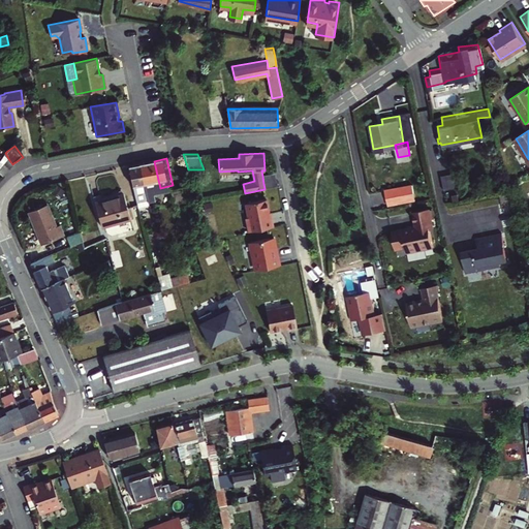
[(0,160),(0,166),(2,168),(0,169),(0,177),(2,179),(13,165),(12,164),(9,160),(6,163),(2,161),(0,160)]
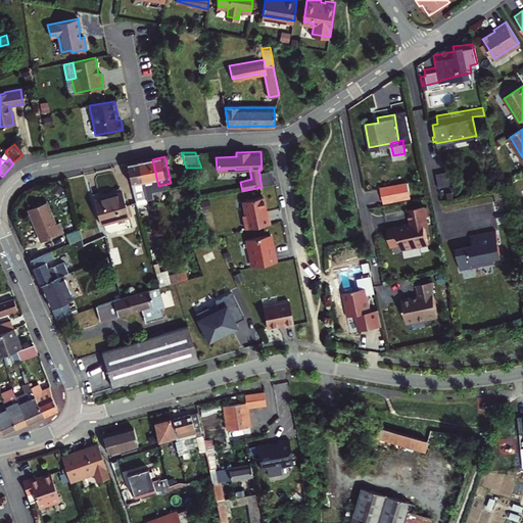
[(152,159),(141,161),(147,188),(151,188),(158,186),(156,178),(152,159)]
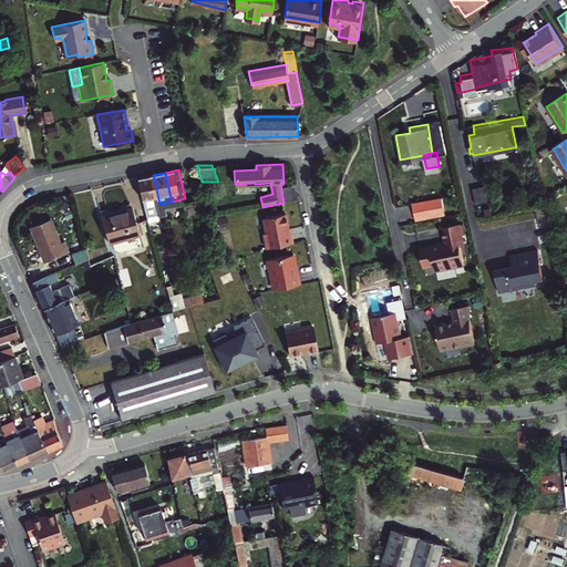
[(153,175),(141,177),(147,207),(152,206),(160,204),(153,175)]
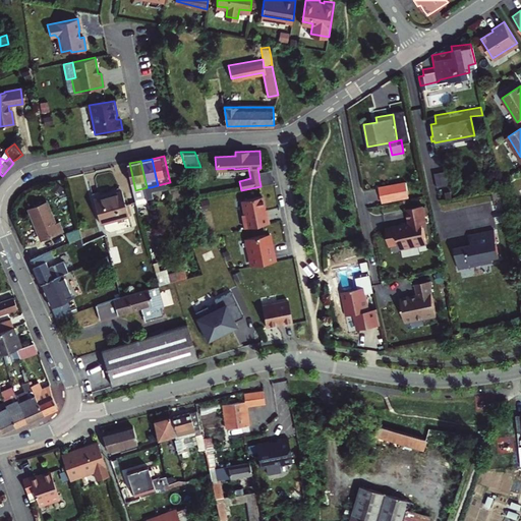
[(449,169),(432,172),(437,188),(452,185),(449,169)]
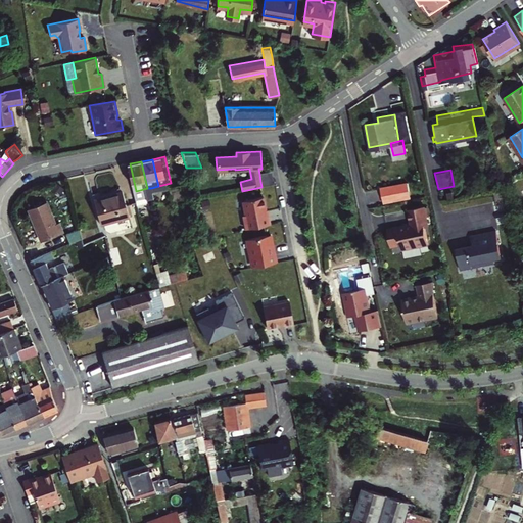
[(259,174),(262,186),(275,184),(273,171),(259,174)]
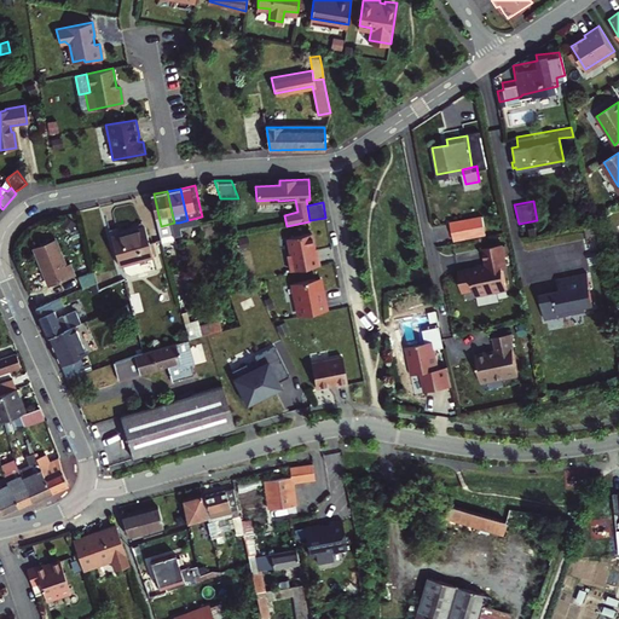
[(482,214),(447,221),(451,241),(486,233),(482,214)]
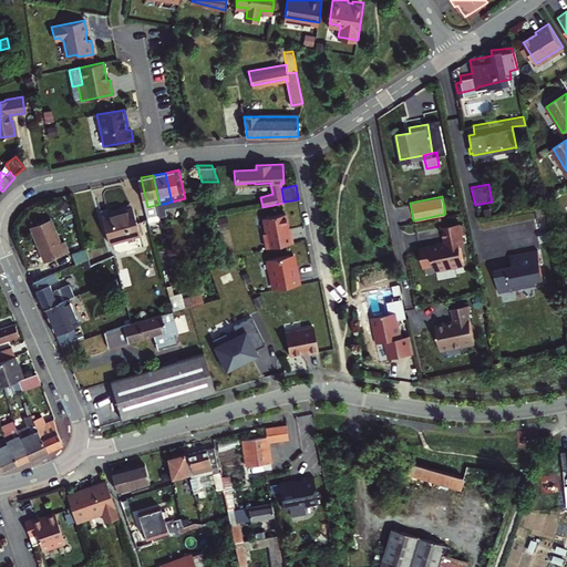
[(113,214),(105,216),(113,244),(144,235),(136,207),(113,214)]
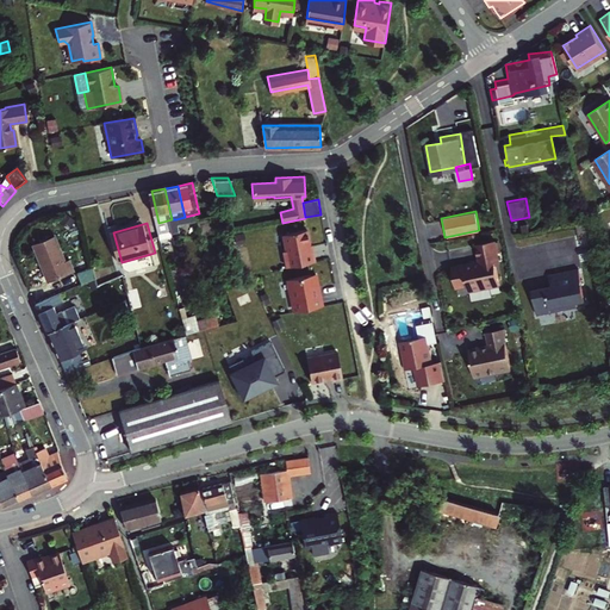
[(176,232),(173,224),(165,226),(167,235),(173,234),(173,237),(175,236),(174,234),(176,232)]
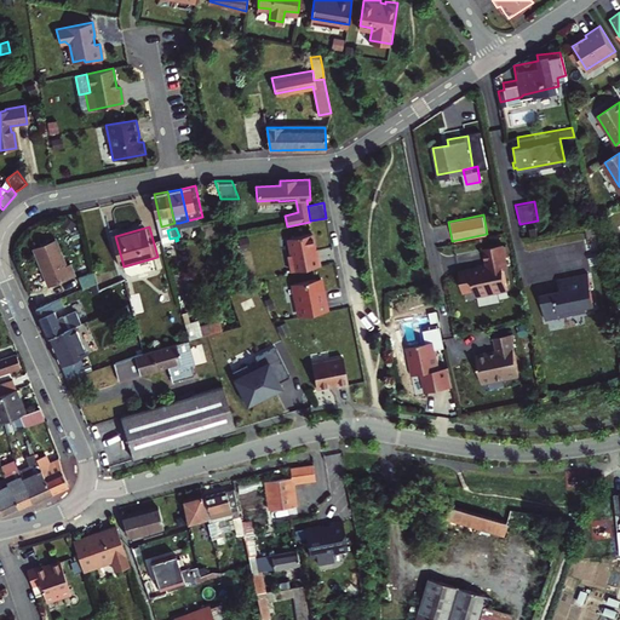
[(288,258),(291,271),(319,267),(316,254),(315,254),(311,237),(287,241),(291,258),(288,258)]
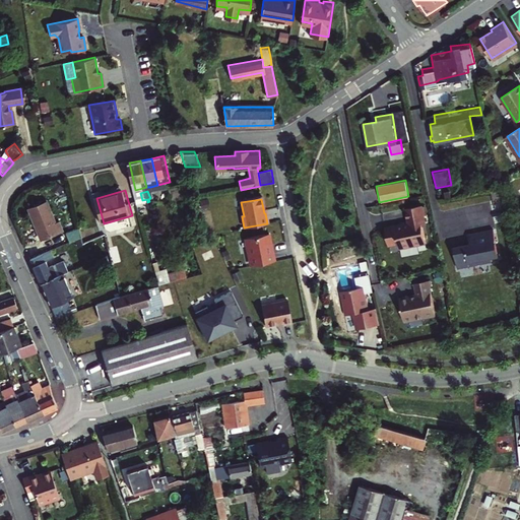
[(56,222),(46,201),(28,209),(39,230),(57,224),(56,222)]
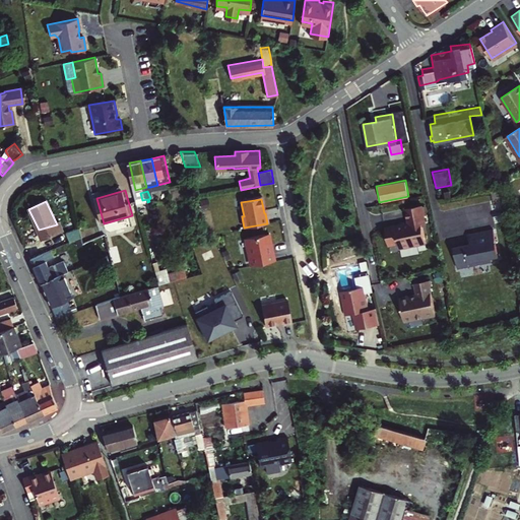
[(394,226),(388,228),(390,243),(400,241),(401,246),(428,241),(424,219),(427,218),(424,203),(407,206),(410,220),(393,223),(394,226)]
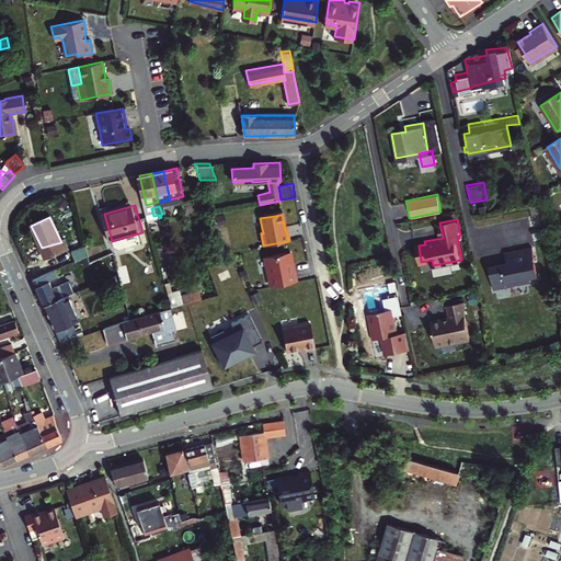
[(61,242),(64,249),(69,247),(65,238),(60,240),(61,242)]
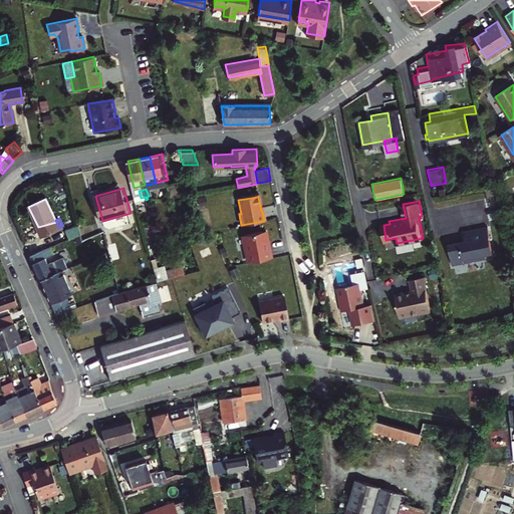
[(58,228),(56,222),(38,227),(42,236),(58,228)]
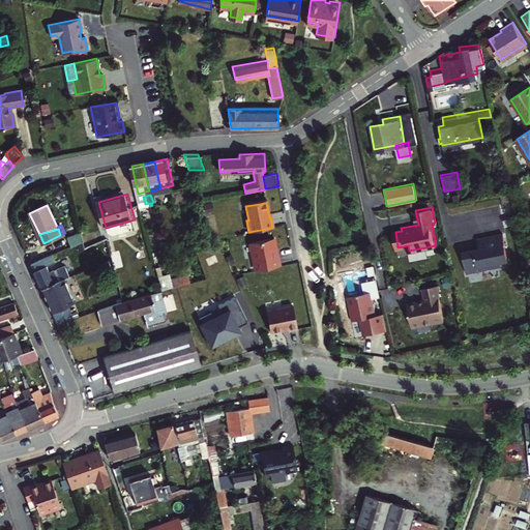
[(461,252),(465,271),(499,265),(498,260),(506,258),(501,232),(476,237),(477,247),(478,249),(474,251),(474,248),(461,252)]
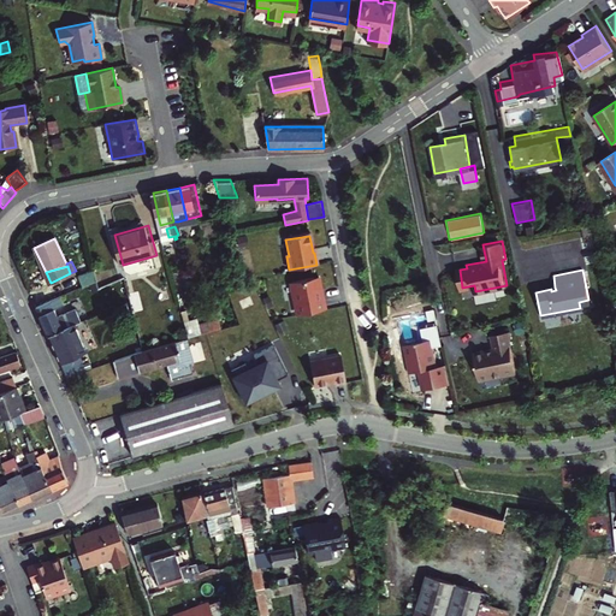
[(80,289),(95,284),(93,273),(76,279),(80,289)]
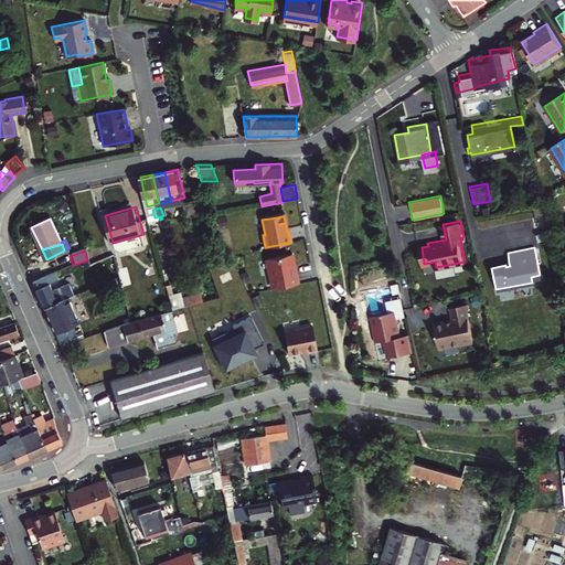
[(292,254),(268,258),(272,275),(269,275),(270,283),(273,283),(274,288),(300,283),(298,273),(295,273),(292,260),(294,260),(292,254)]
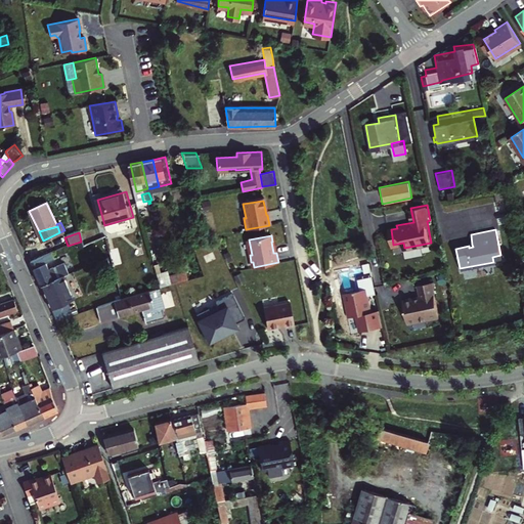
[(81,242),(68,246),(48,252),(51,258),(60,255),(61,257),(83,249),(81,242)]
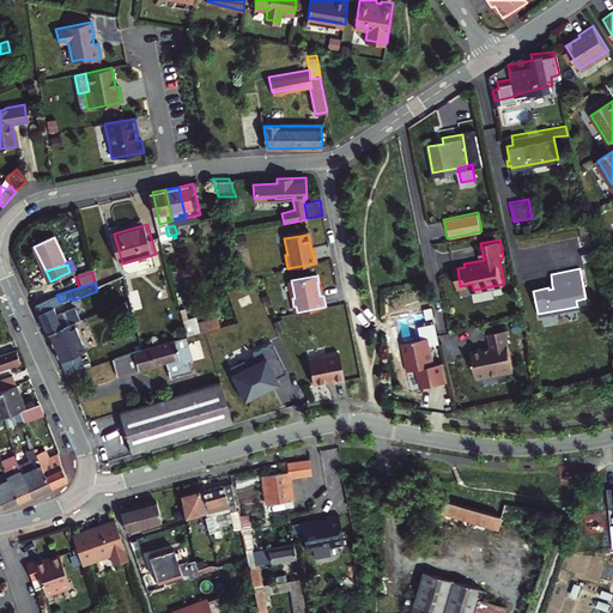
[(97,291),(72,301),(77,310),(80,319),(105,310),(99,291),(97,291)]
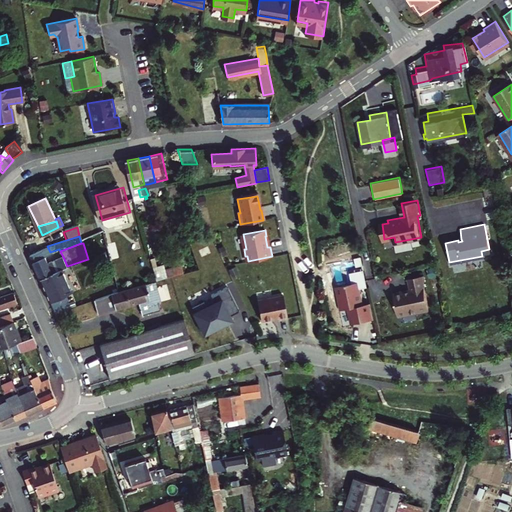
[(47,246),(29,254),(40,278),(61,269),(67,266),(64,259),(49,266),(44,256),(50,252),(47,246)]
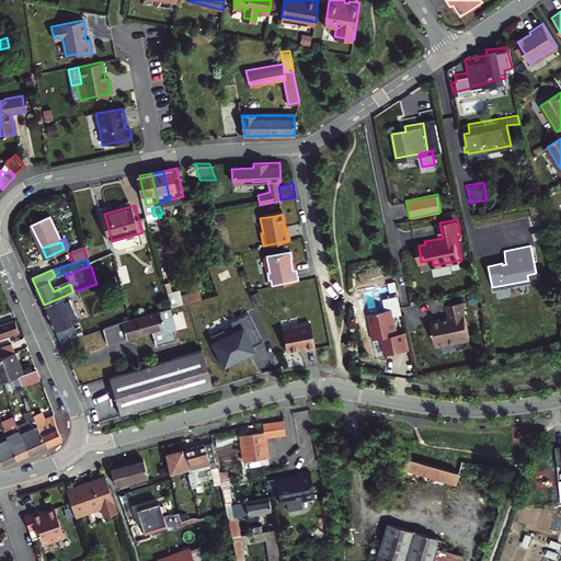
[(171,292),(175,306),(187,302),(183,287),(175,289),(171,292)]
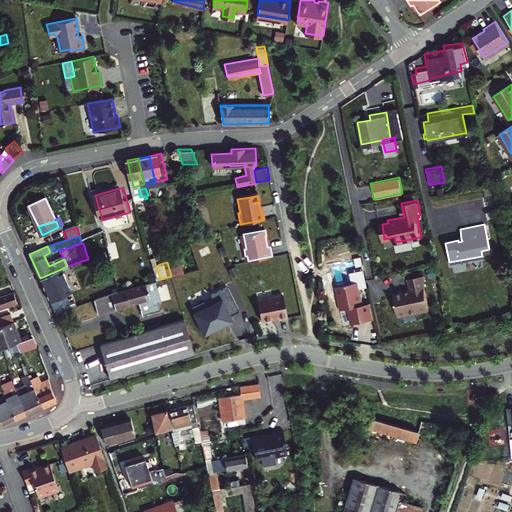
[(238,265),(231,268),(234,275),(241,272),(238,265)]
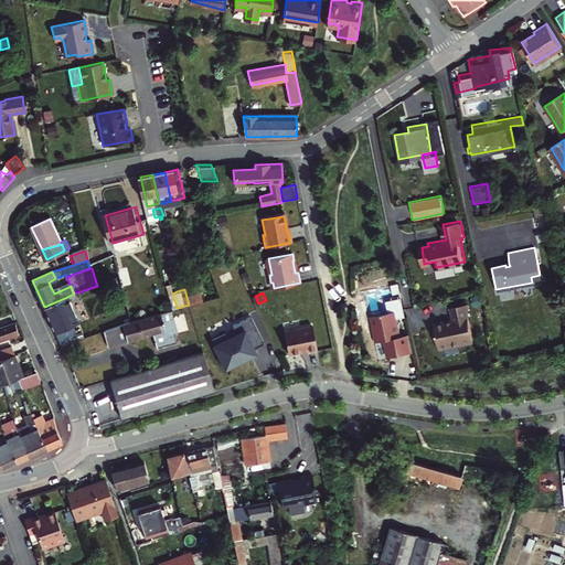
[(78,322),(67,297),(44,307),(57,339),(70,333),(67,327),(78,322)]
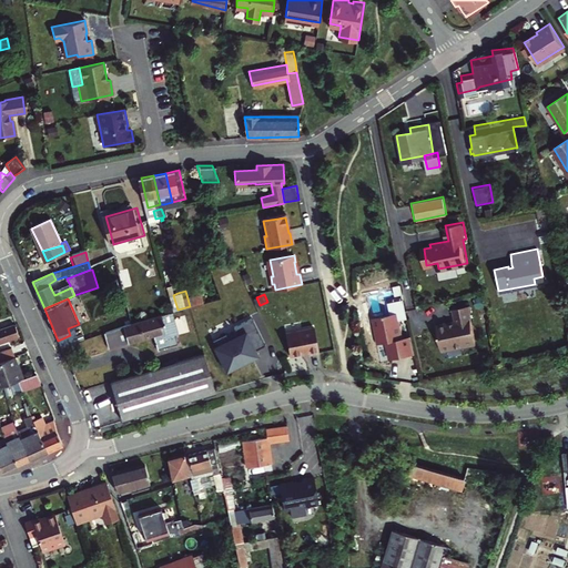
[(446,321),(434,323),(439,348),(473,342),(466,304),(450,306),(453,320),(446,322),(446,321)]
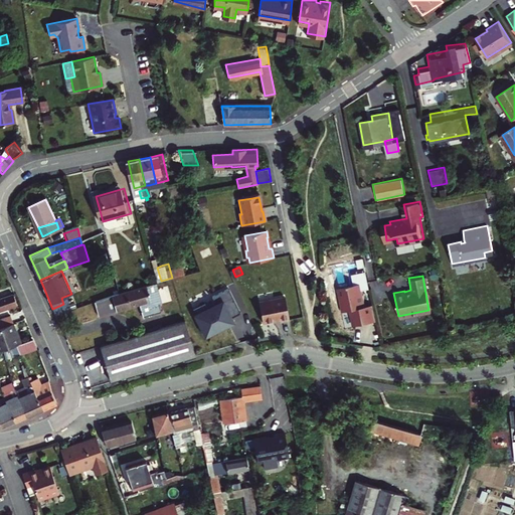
[(360,283),(339,287),(344,310),(349,309),(351,309),(354,321),(363,319),(363,322),(375,320),(372,304),(365,306),(360,283)]
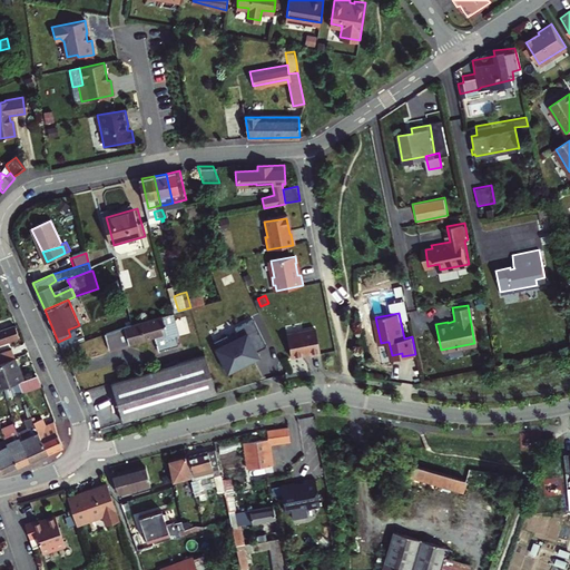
[(168,337),(161,315),(128,326),(125,327),(130,343),(156,336),(160,349),(176,344),(180,343),(178,335),(168,337)]
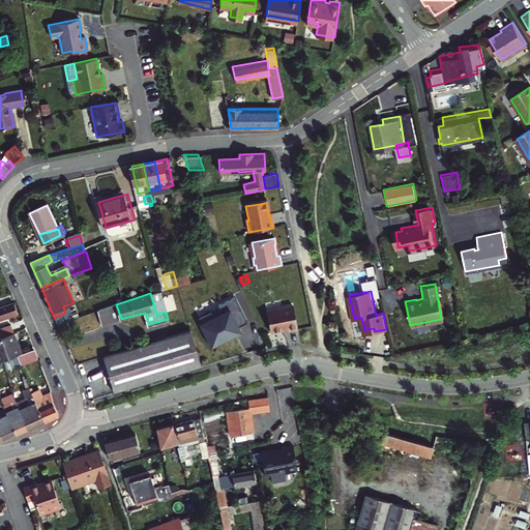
[(249,320),(237,295),(221,303),(224,312),(215,318),(211,312),(202,317),(211,345),(241,332),(239,326),(249,320)]
